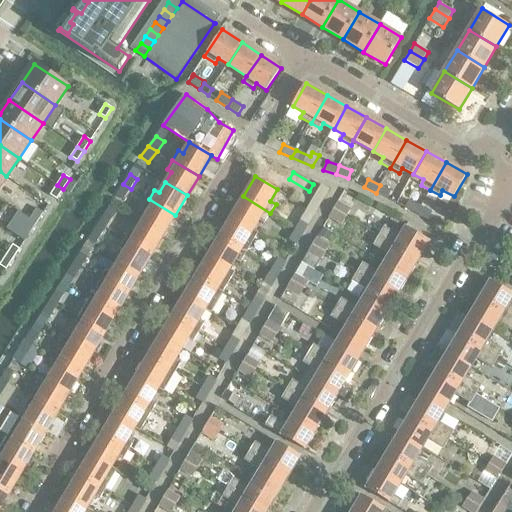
[(123,200),(131,189),(123,184),(116,196),(123,200)]
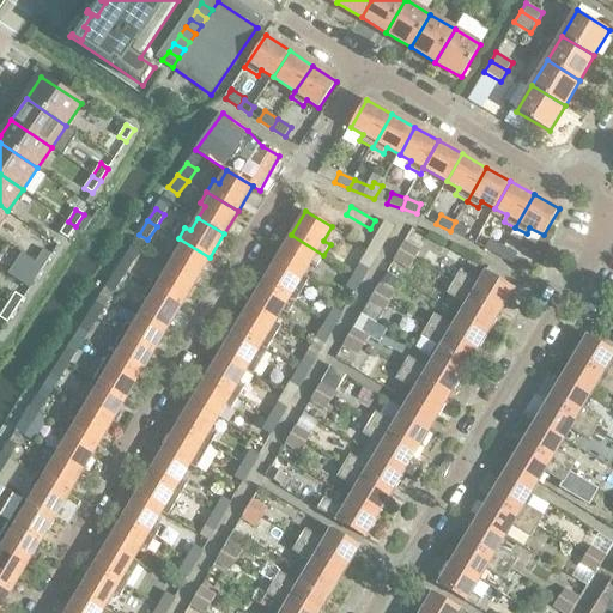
[(370,247),(380,253),(395,228),(386,220),(370,247)]
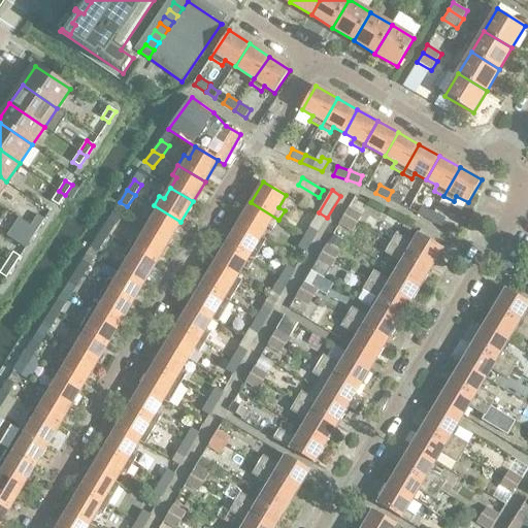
[(65,195),(59,191),(52,201),(59,206),(65,195)]
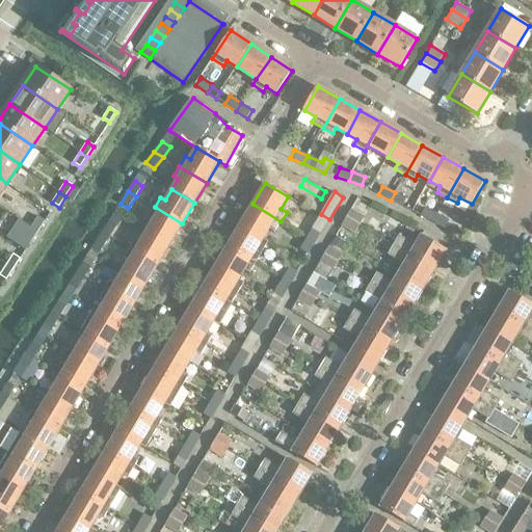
[(395,192),(391,201),(403,206),(406,198),(395,192)]
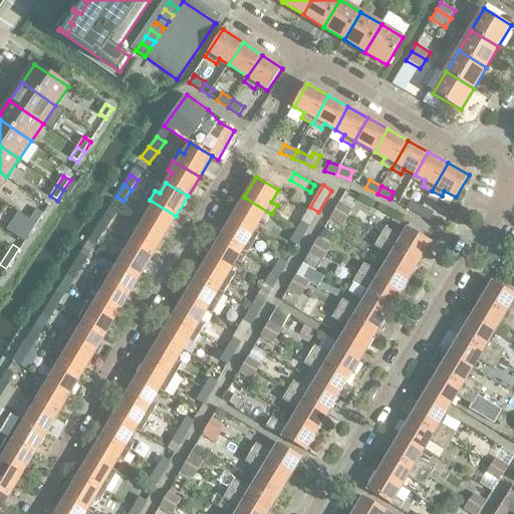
[(244,197),(232,217),(254,230),(260,221),(265,224),(271,214),(244,197)]
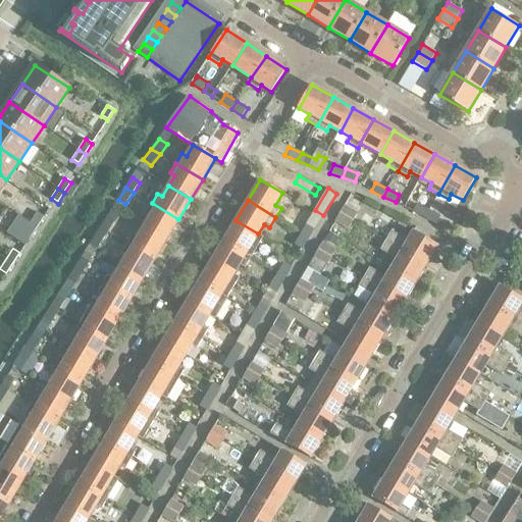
[(166,240),(178,219),(152,203),(146,212),(151,215),(144,226),(166,240)]
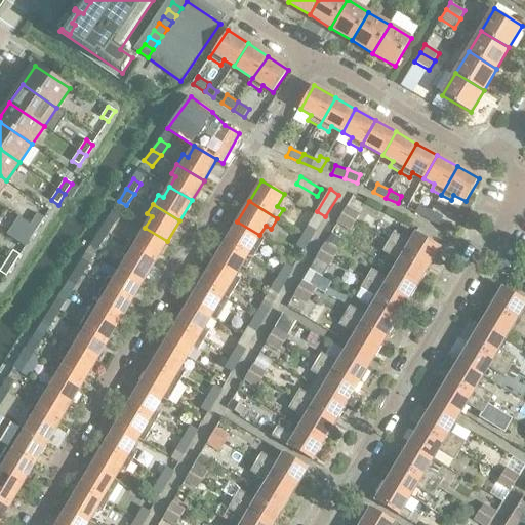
[(341,214),(355,223),(360,214),(346,205),(341,214)]
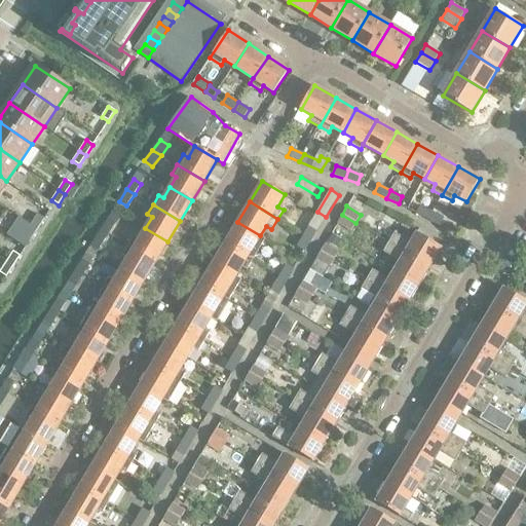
[(428,219),(433,212),(420,205),(416,213),(428,219)]
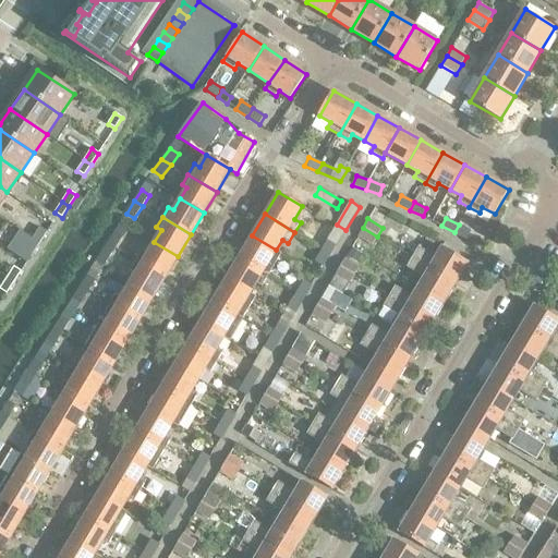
[(114,231),(107,243),(116,247),(123,237),(124,238),(130,228),(121,222),(114,232),(114,231)]
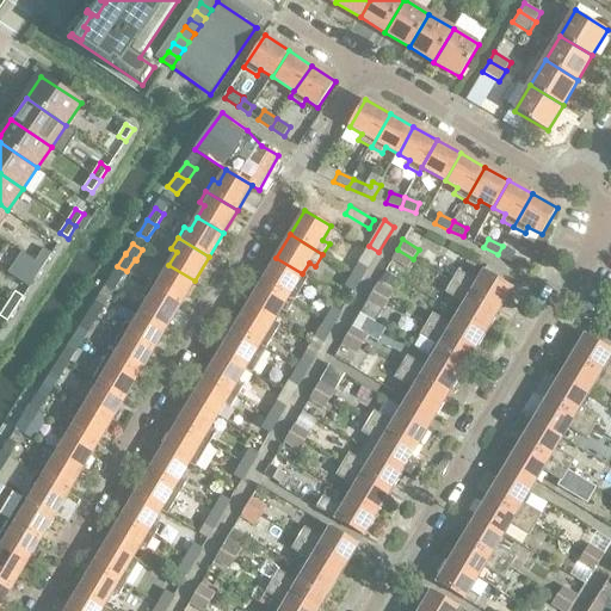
[(353,272),(363,278),(378,252),(369,246),(353,272)]
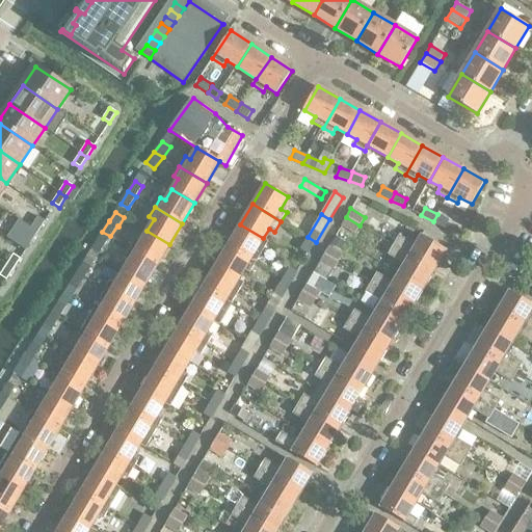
[(437,214),(433,221),(446,228),(450,219),(437,214)]
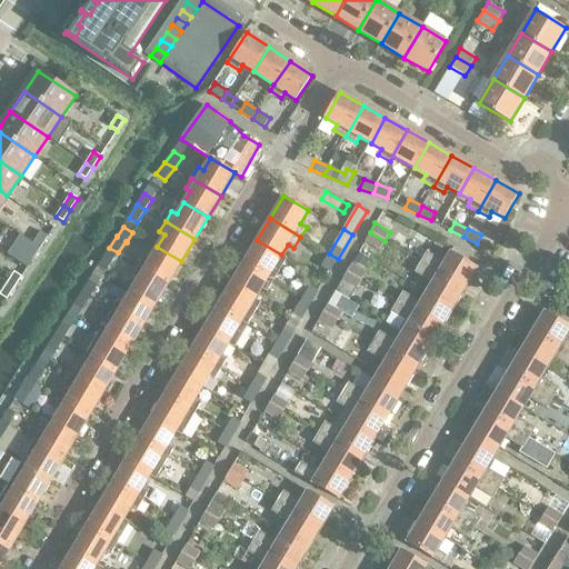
[(48,237),(40,232),(33,243),(41,248),(48,237)]
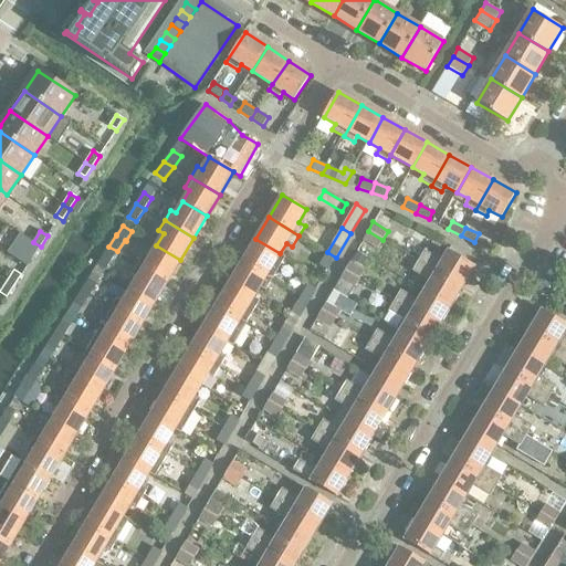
[(383,240),(368,231),(363,240),(378,249),(383,240)]
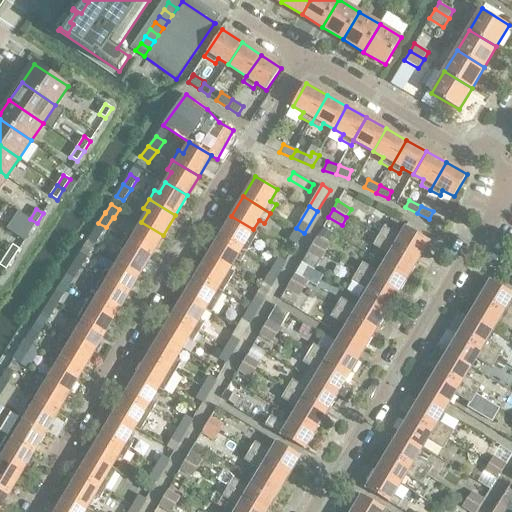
[(231,216),(219,236),(247,252),(259,232),(253,229),(231,216)]
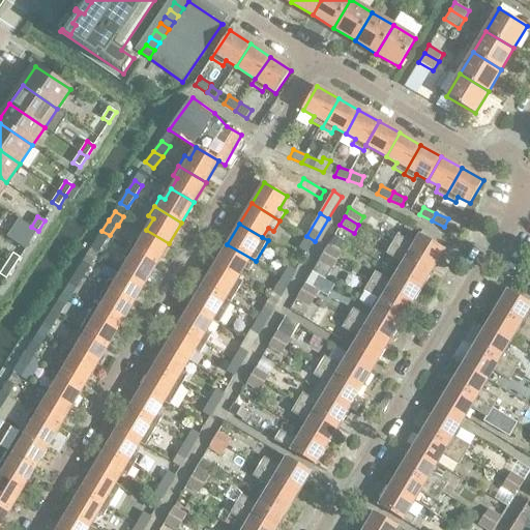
[(38,231),(31,227),(24,237),(31,241),(38,231)]
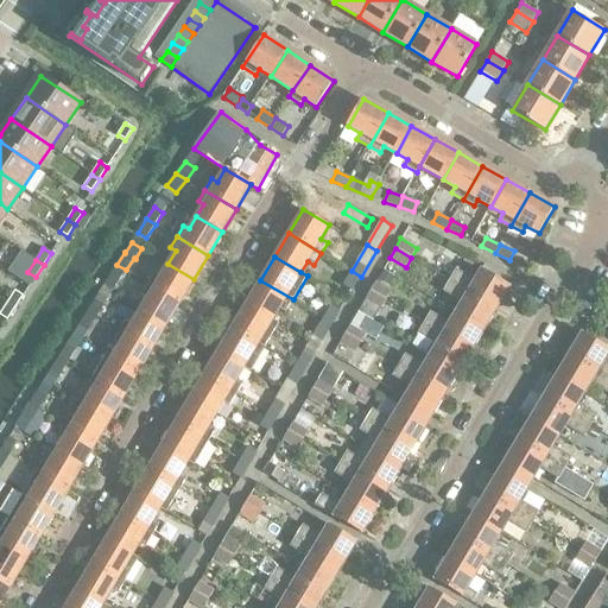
[(168,264),(160,276),(156,272),(149,284),(181,303),(194,279),(168,264)]
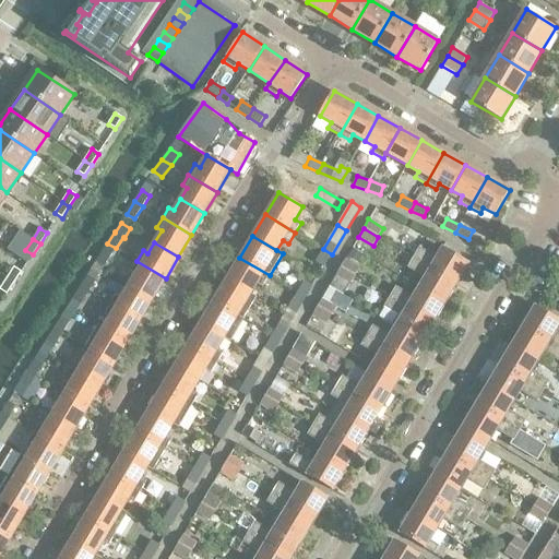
[(107,244),(94,264),(103,270),(116,248),(107,244)]
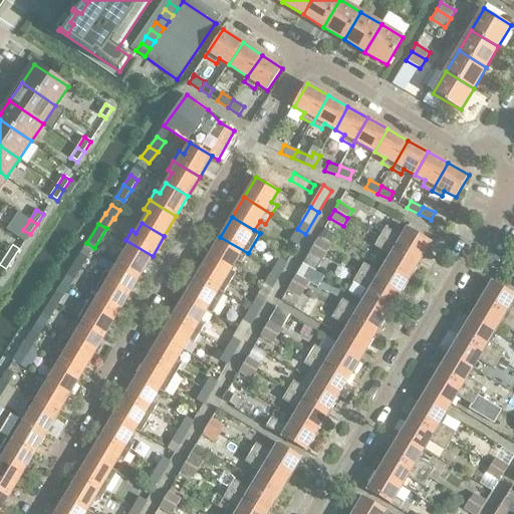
[(380,237),(420,260),(432,241),(407,227),(401,236),(386,228),(380,237)]
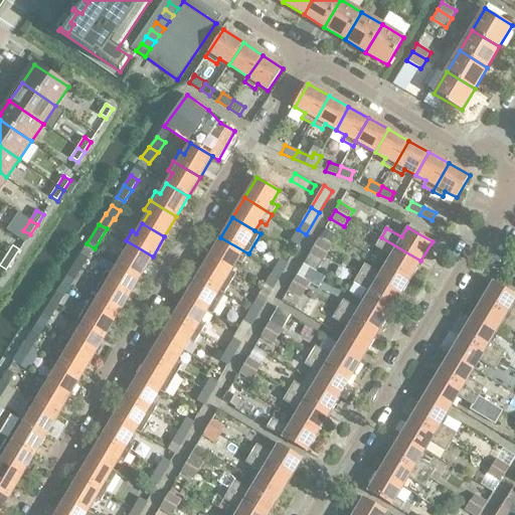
[(306,234),(298,229),(291,241),(299,246),(306,234)]
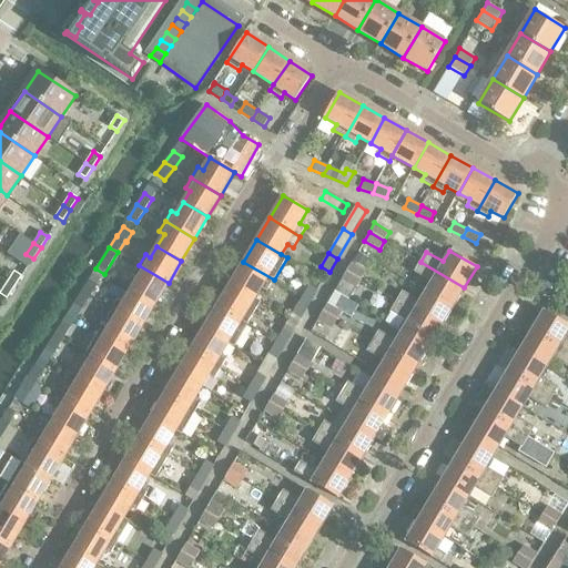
[(255,298),(261,287),(267,292),(274,280),(243,262),(230,283),(255,298)]
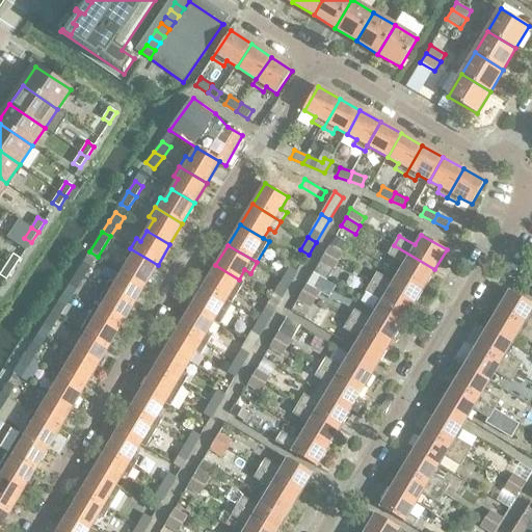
[(323,255),(338,263),(343,254),(328,245),(323,255)]
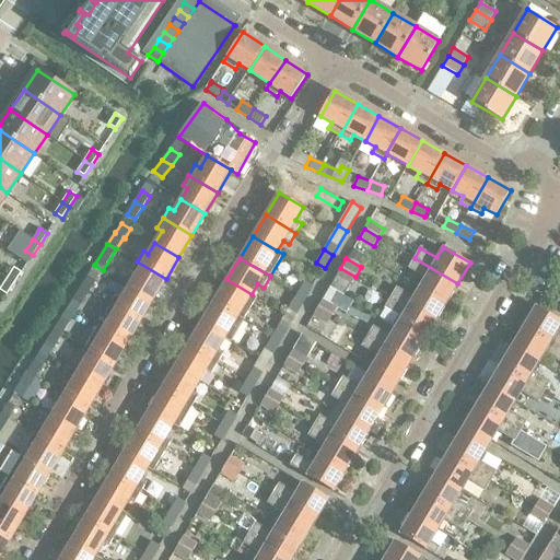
[(457,283),(415,258),(408,268),(424,278),(419,288),(446,303),(457,283)]
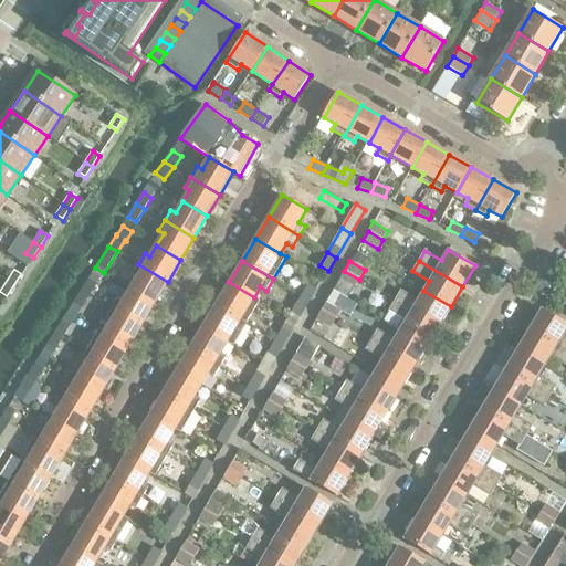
[(137,278),(130,289),(155,303),(168,282),(138,264),(132,275),(137,278)]
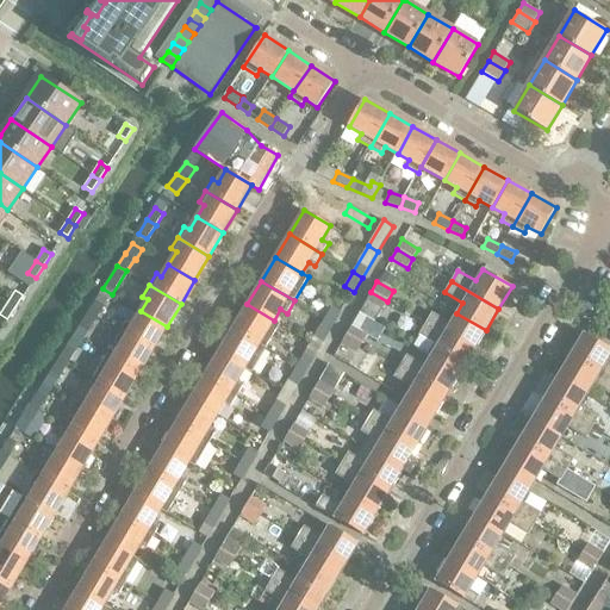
[(103,288),(88,312),(98,317),(112,294),(103,288)]
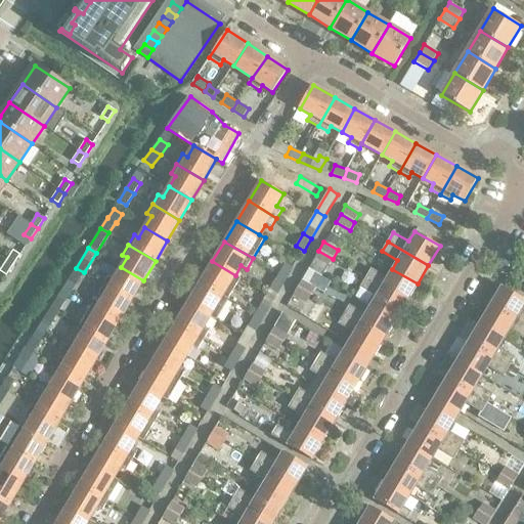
[(20,255),(13,251),(6,261),(13,265),(20,255)]
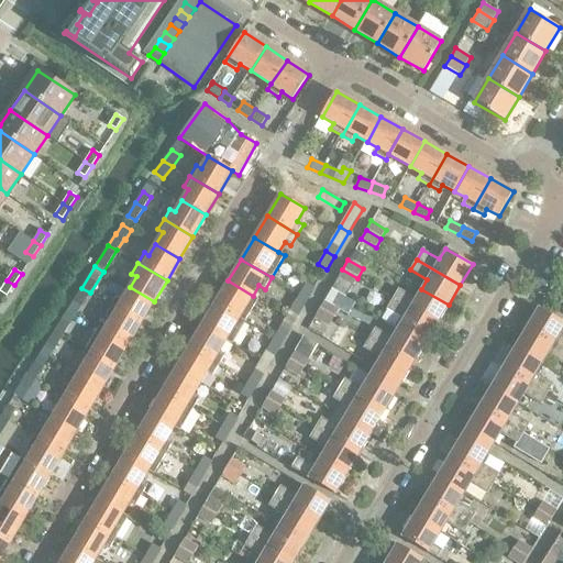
[(331,288),(346,297),(357,278),(342,269),(331,288)]
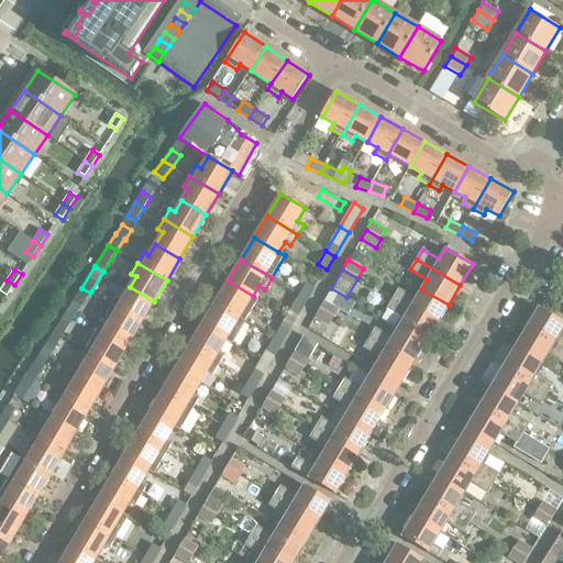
[(14,285),(7,280),(0,290),(0,291),(7,297),(14,285)]
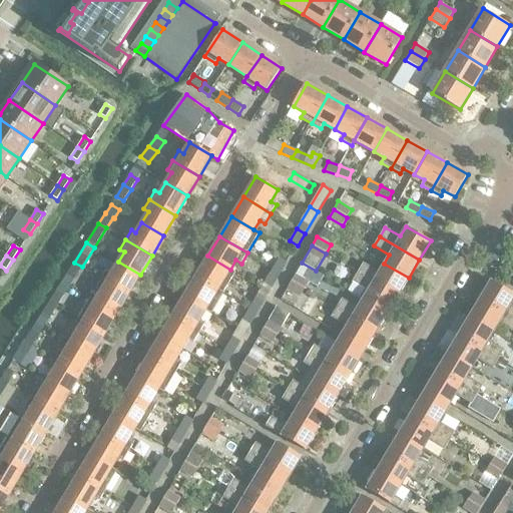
[(207,255),(196,276),(223,293),(235,273),(230,270),(207,255)]
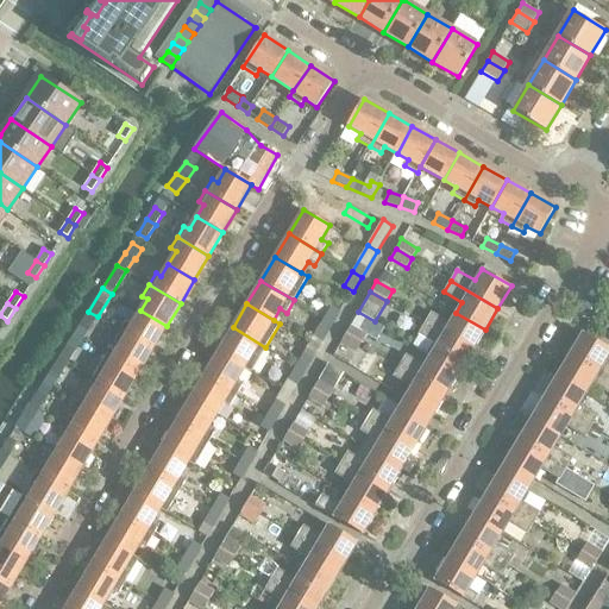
[(324,318),(334,324),(341,312),(332,306),(324,318)]
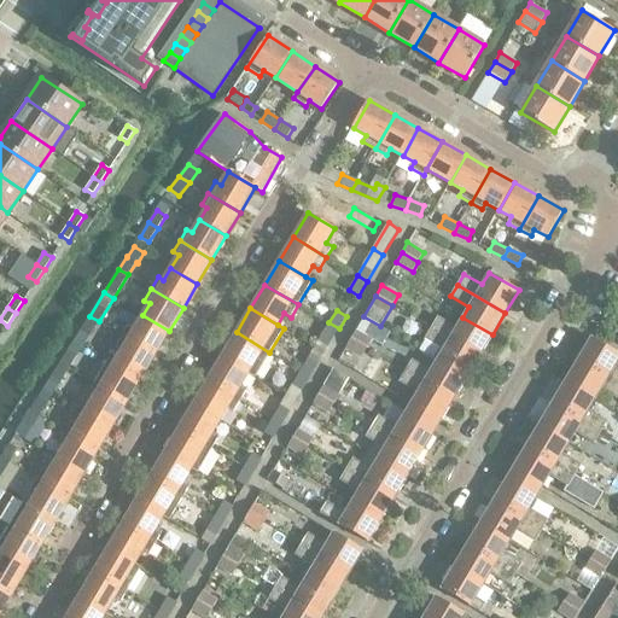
[(143,315),(135,327),(130,325),(123,336),(155,355),(169,331),(143,315)]
